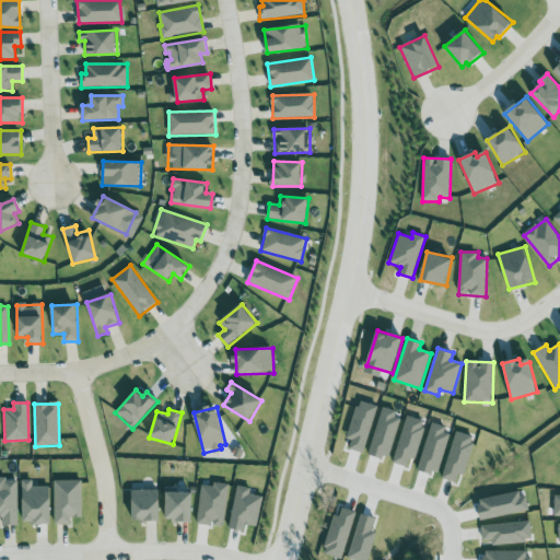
[(51,524),(50,487),(32,487),(32,480),(22,480),(23,524),(51,524)]
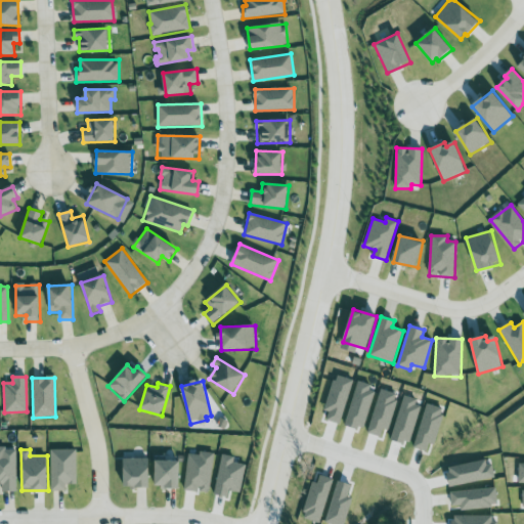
[(50,450),(51,491),(67,490),(67,485),(77,484),(77,449),(50,450)]
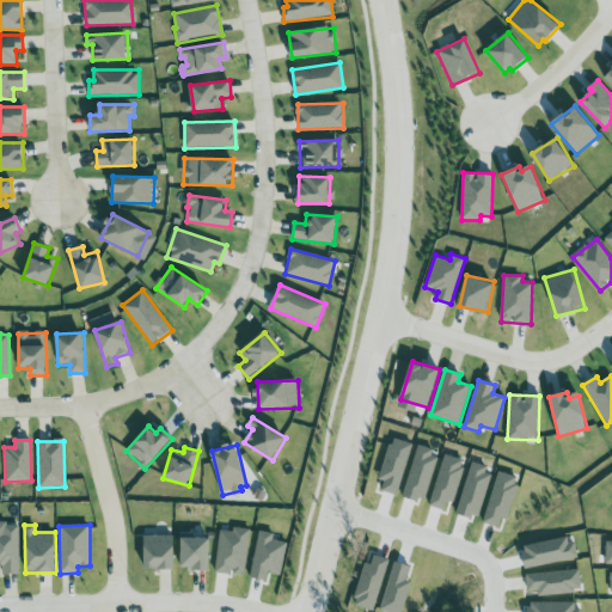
[(19,526),(4,526),(4,532),(0,532),(0,565),(1,567),(1,574),(19,574),(19,526)]
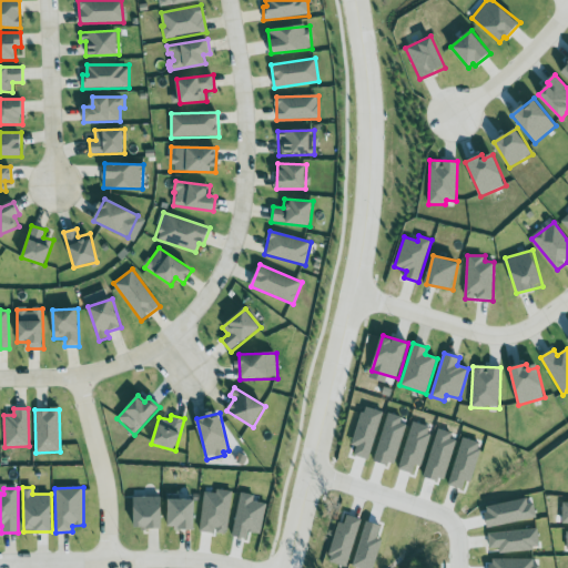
[(205,492),(199,531),(226,535),(233,492),(216,489),(215,494),(205,492)]
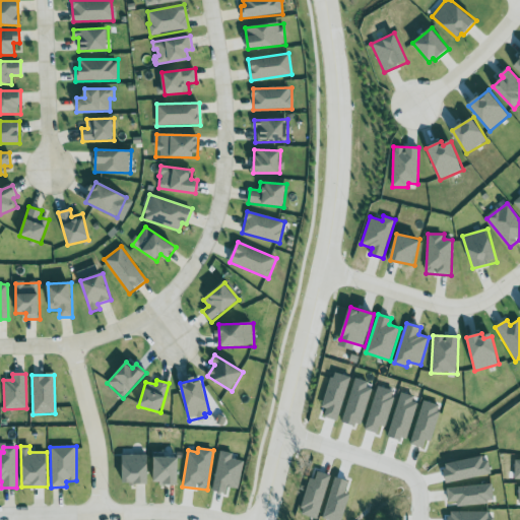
[(148,455),(123,455),(123,484),(149,483),(148,455)]
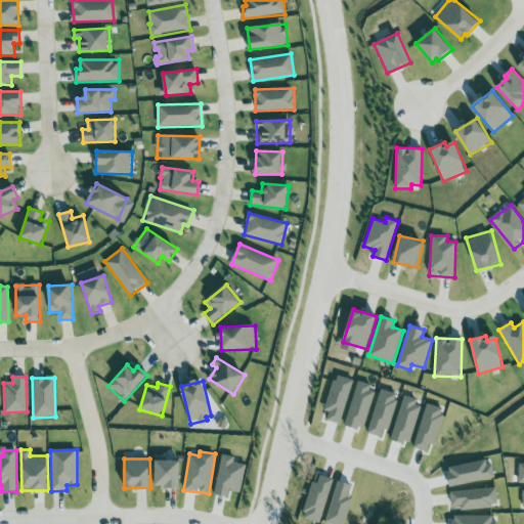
[(155,488),(180,488),(181,462),(156,461),(155,488)]
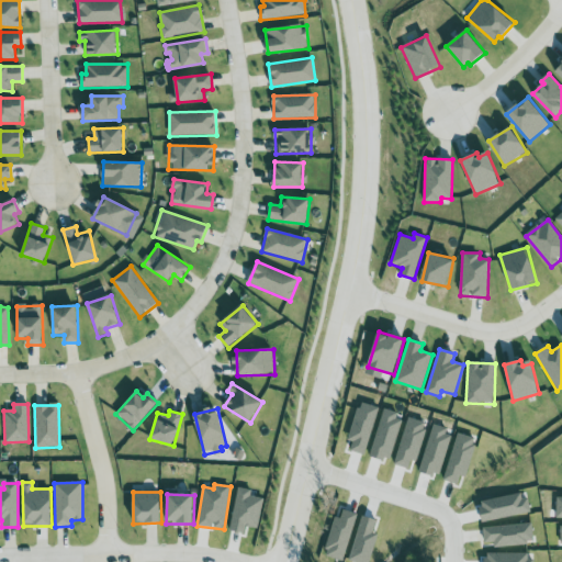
[(244,541),(247,518),(238,517),(235,540),(244,541)]
